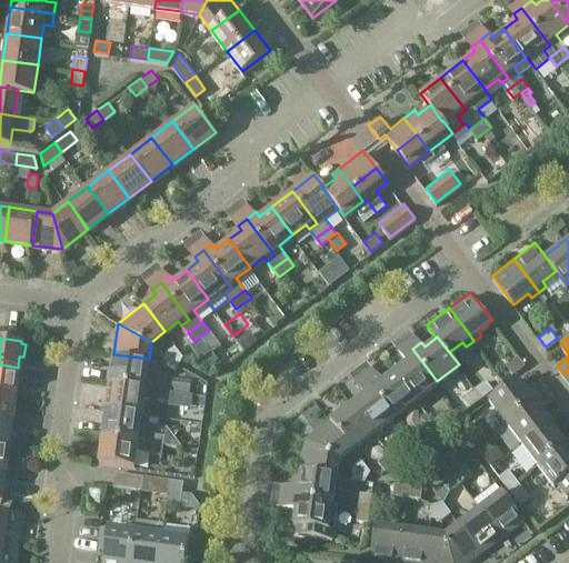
[(173,343),(166,350),(180,360),(182,355),(173,343)]
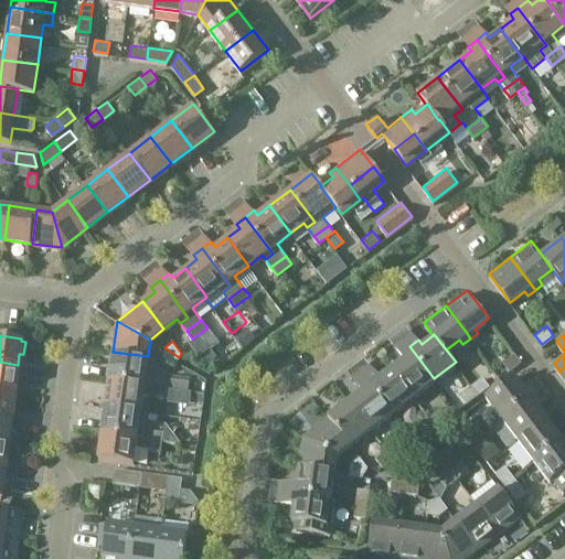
[(216,355),(211,347),(208,344),(198,353),(205,364),(216,355)]
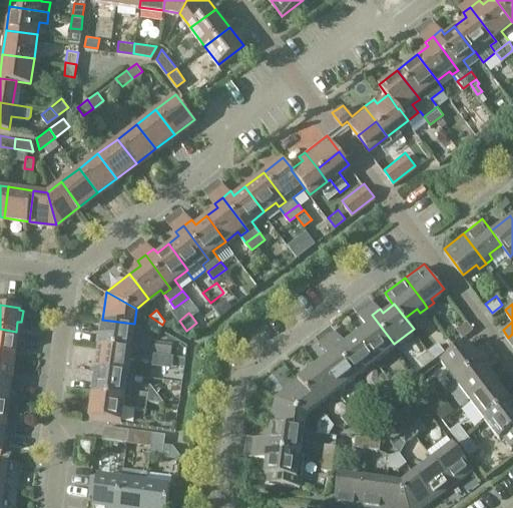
[(367,325),(356,333),(375,359),(394,344),(372,315),(364,321),(367,325)]
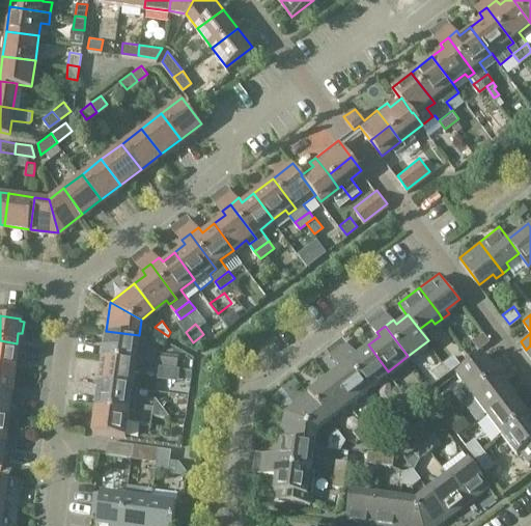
[(168,336),(155,327),(154,328),(152,338),(165,340),(168,336)]
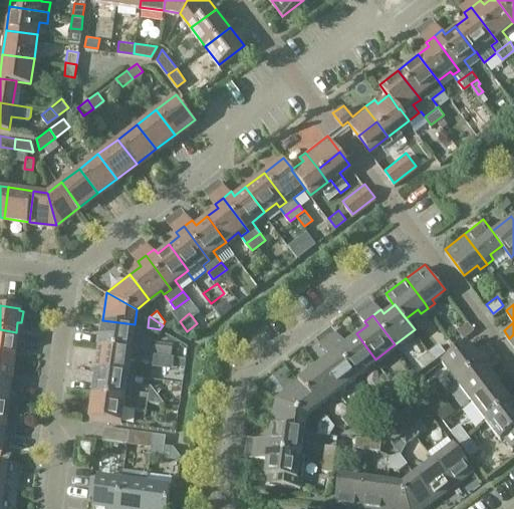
[(467,319),(457,327),(463,335),(473,327),(467,319)]
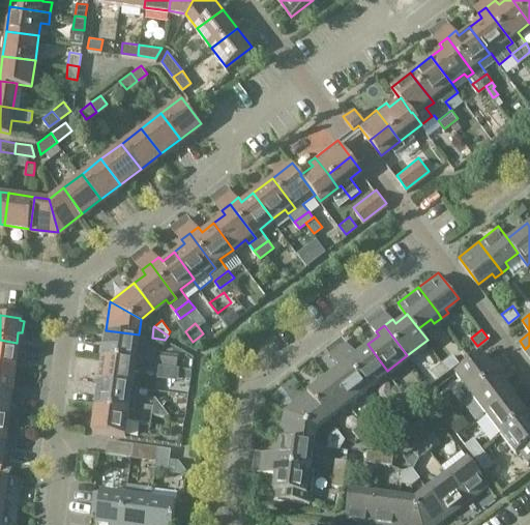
[(139,369),(148,370),(150,353),(137,351),(139,334),(106,330),(102,355),(140,360),(139,369)]
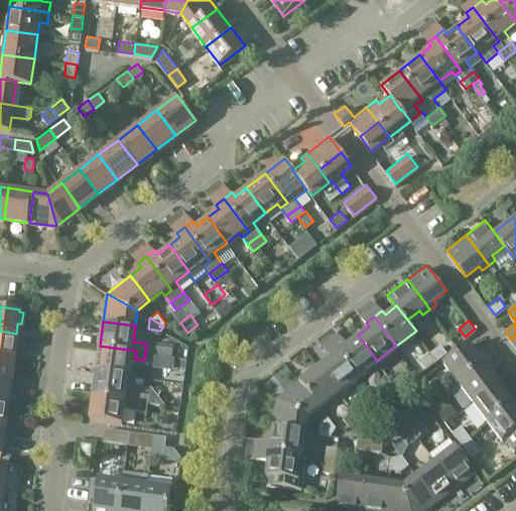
[(0,356),(13,358),(16,334),(0,331),(0,356)]
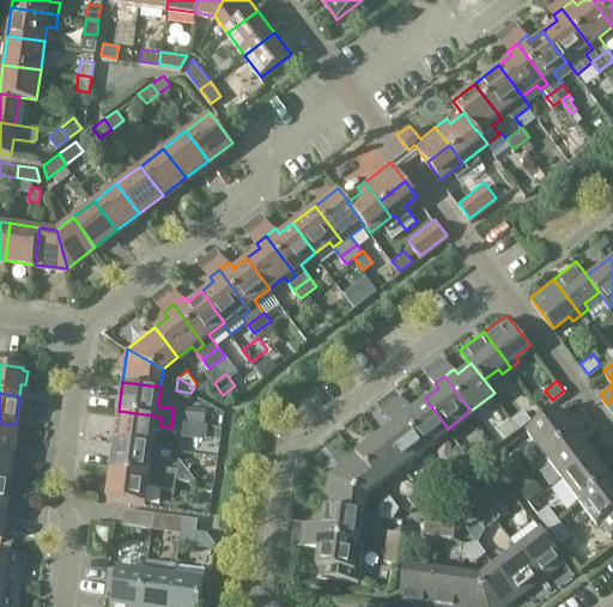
[(408,404),(399,411),(425,445),(448,429),(425,398),(412,408),(408,404)]
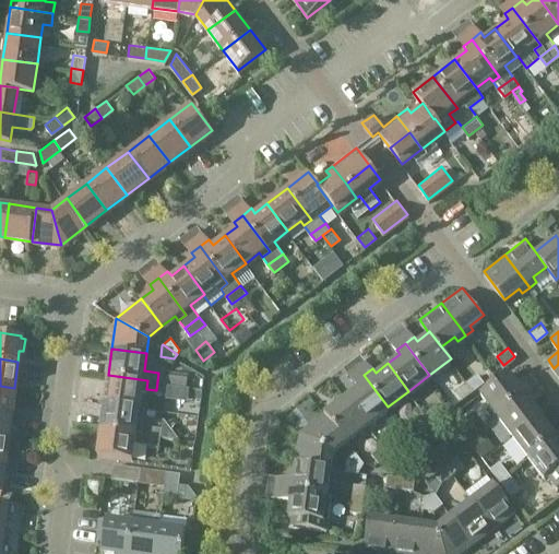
[(497,412),(515,398),(537,381),(530,373),(518,382),(508,369),(480,391),(497,412)]
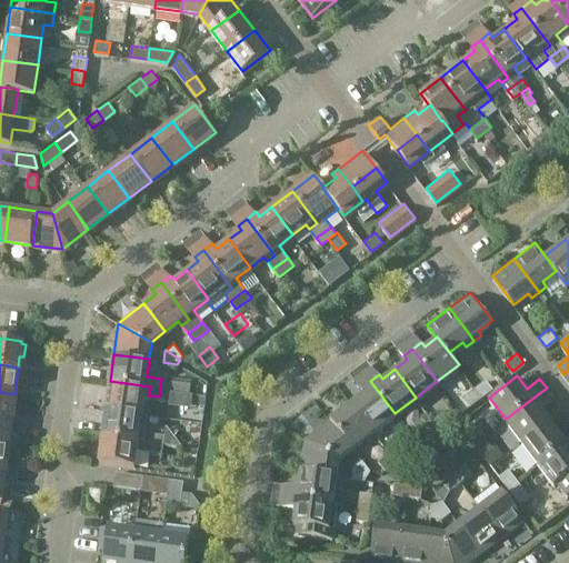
[(486,376),(475,385),(481,394),(492,386),(486,376)]
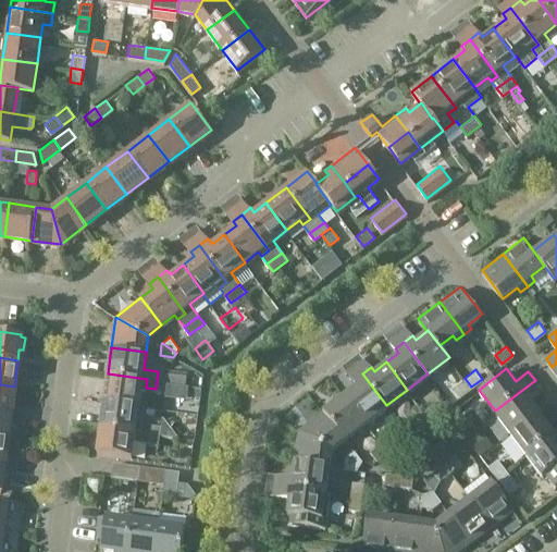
[(156,389),(165,391),(168,372),(158,371),(156,389)]
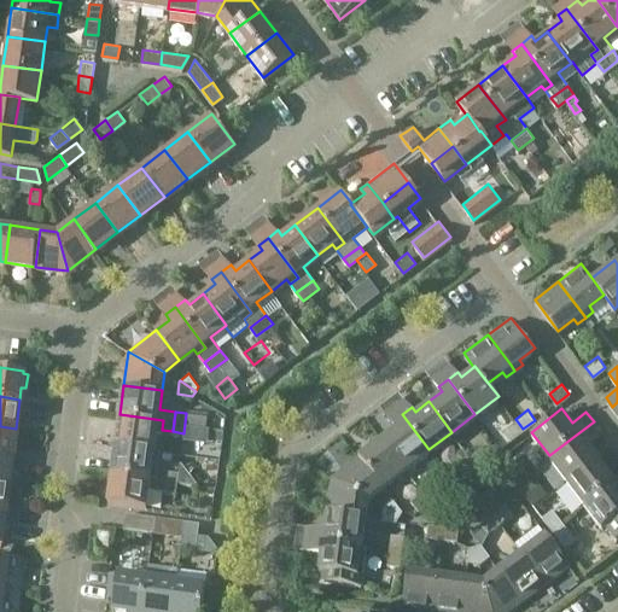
[(115,443),(153,448),(157,430),(162,430),(163,420),(120,414),(115,443)]
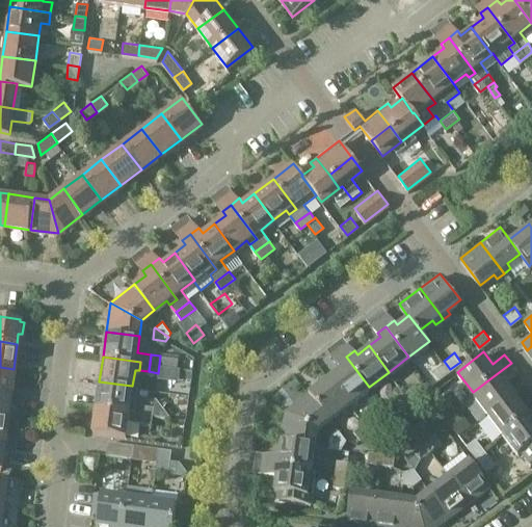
[(328,375),(331,379),(349,402),(369,387),(346,357),(337,363),(340,367),(328,375)]
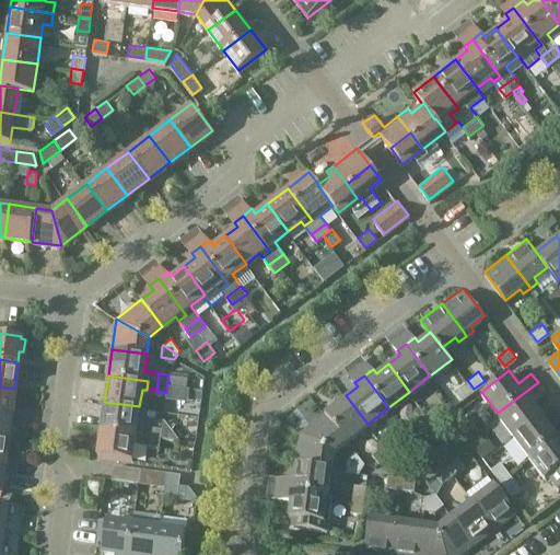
[(463,397),(474,389),(467,380),(455,389),(463,397)]
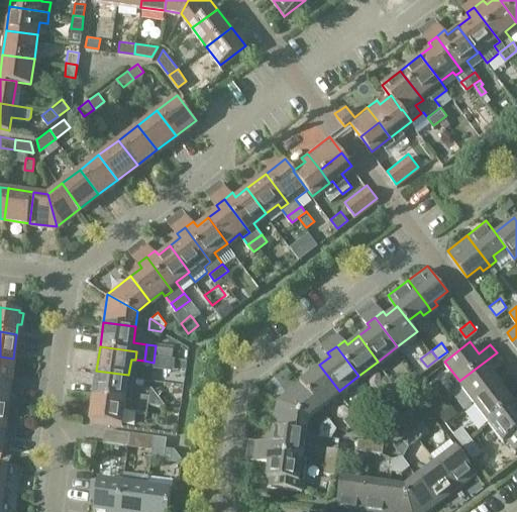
[(503,362),(497,352),(477,368),(459,381),(475,402),(501,382),(492,370),(503,362)]
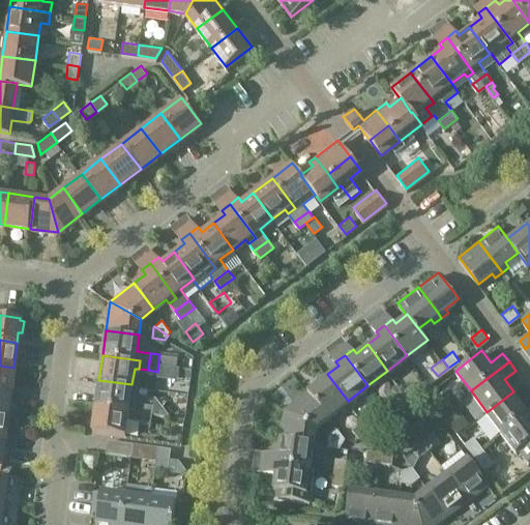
[(0,391),(9,394),(13,368),(0,366),(0,391)]
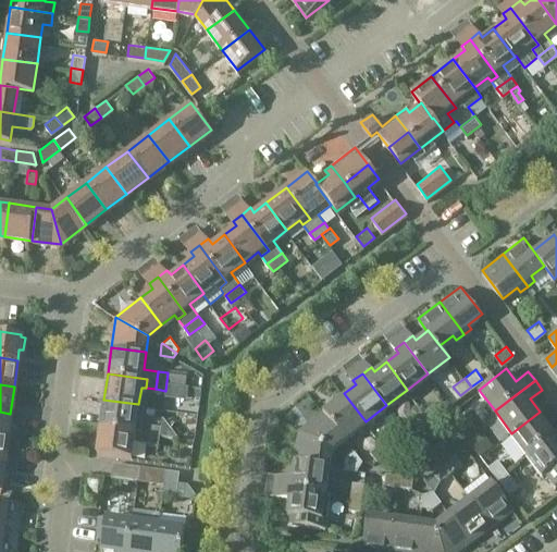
[(344,393),(324,408),(345,437),(366,421),(347,397),(344,393)]
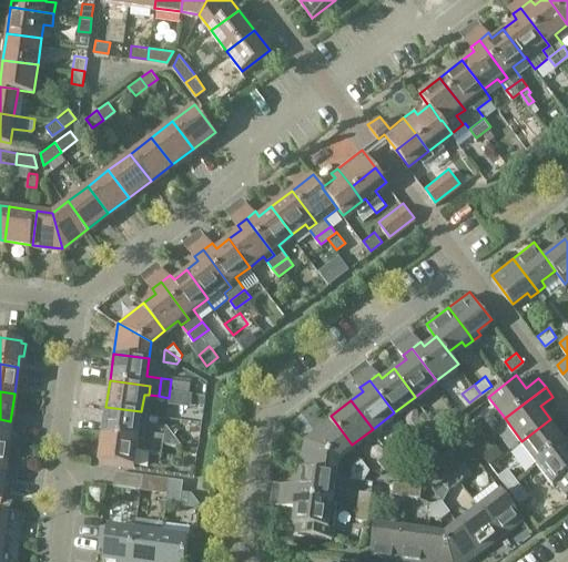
[(142,448),(151,449),(154,430),(139,428),(141,411),(105,407),(102,433),(143,438),(142,448)]
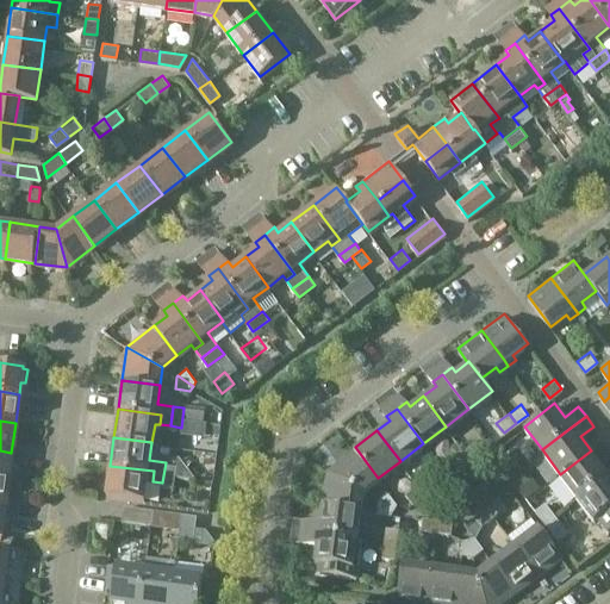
[(475,440),(464,449),(471,459),(483,449),(475,440)]
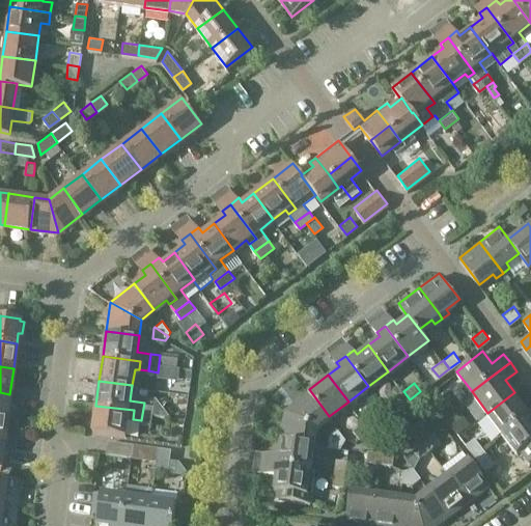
[(309,389),(284,408),(316,426),(329,416),(309,389)]
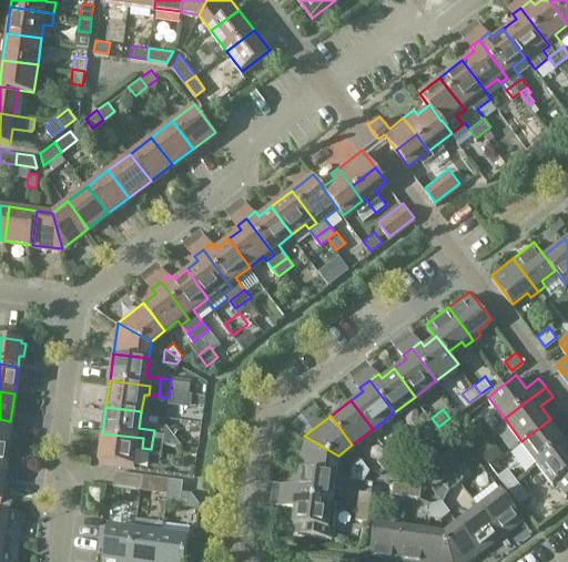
[(427,436),(438,427),(432,418),(421,427),(427,436)]
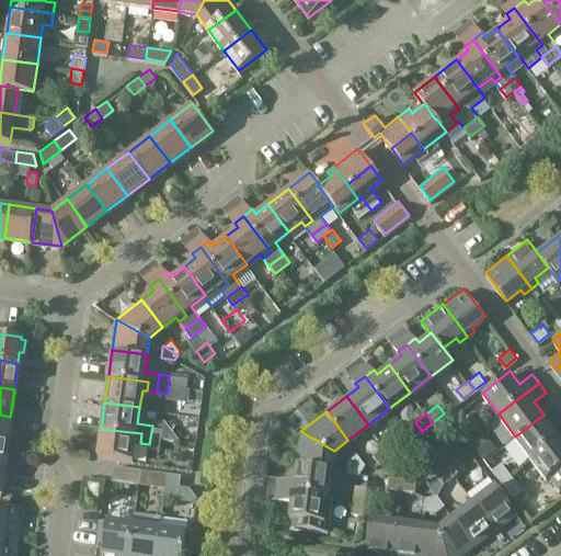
[(0,442),(7,443),(10,417),(0,415),(0,442)]
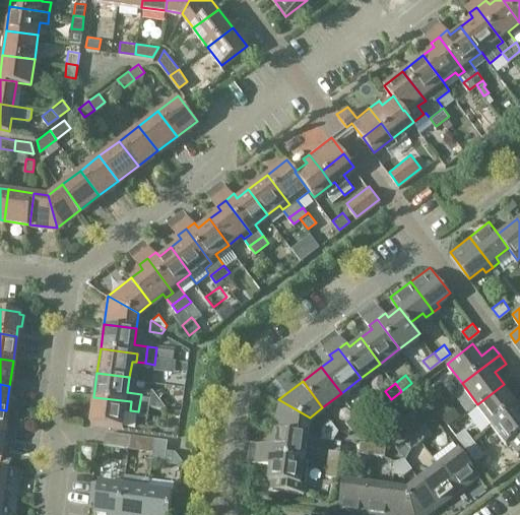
[(519,403),(504,384),(477,404),(493,424),(519,403)]
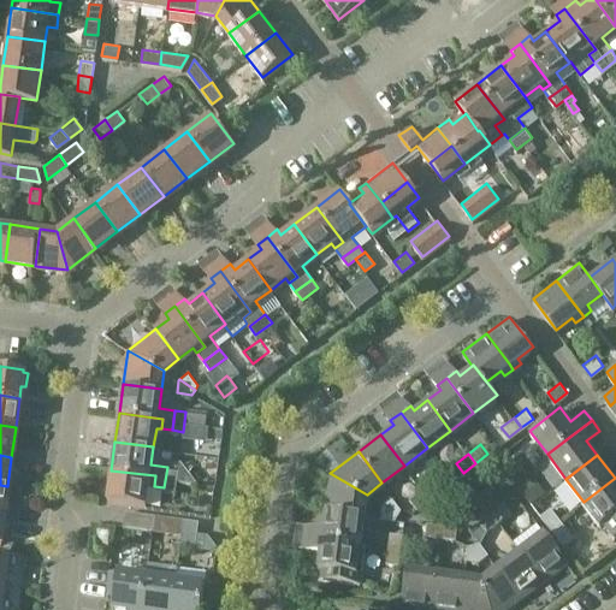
[(175,489),(178,469),(167,467),(164,487),(175,489)]
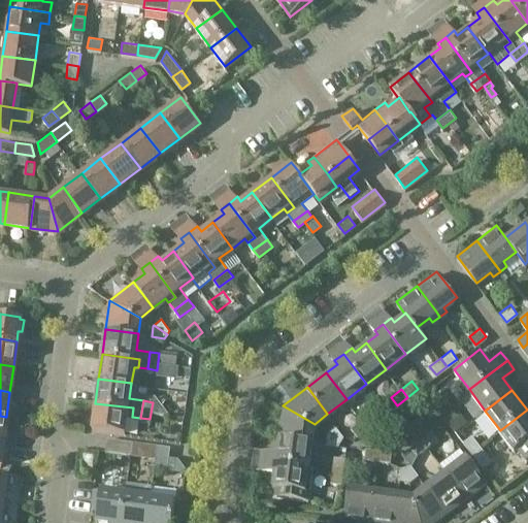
[(440,411),(455,430),(466,421),(452,402),(440,411)]
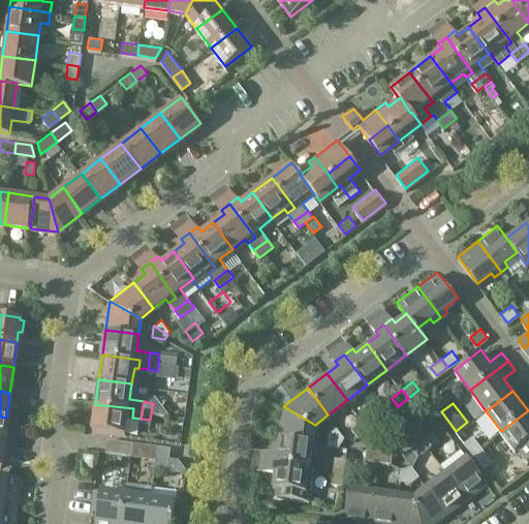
[(92,429),(109,431),(125,433),(127,417),(132,418),(133,408),(95,404),(92,429)]
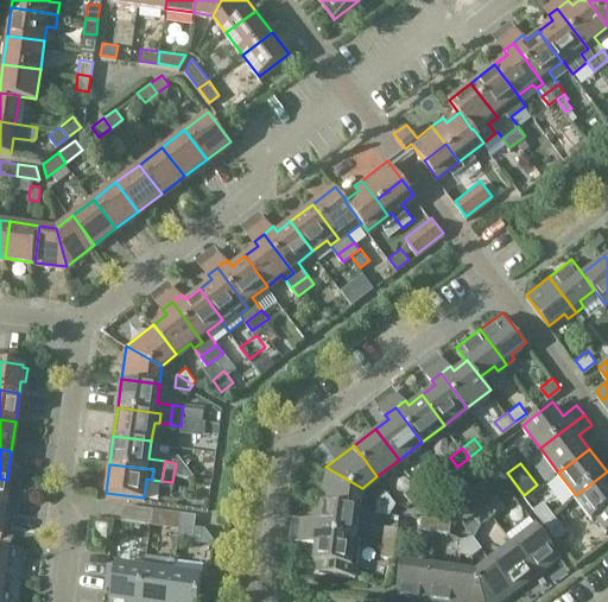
[(359,507),(362,488),(325,467),(321,501),(359,507)]
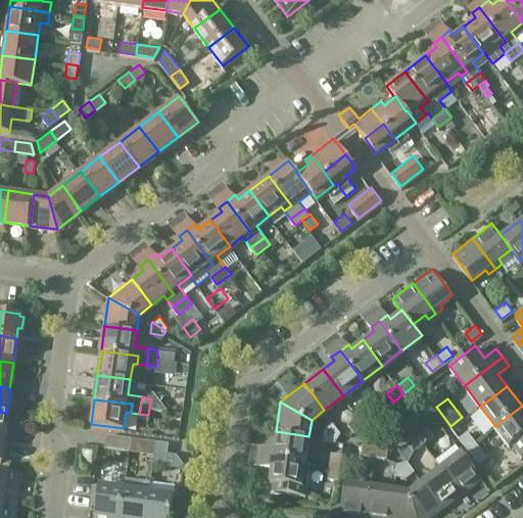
[(522,407),(522,406),(495,426),(510,444),(513,442),(522,454),(522,452),(522,407)]
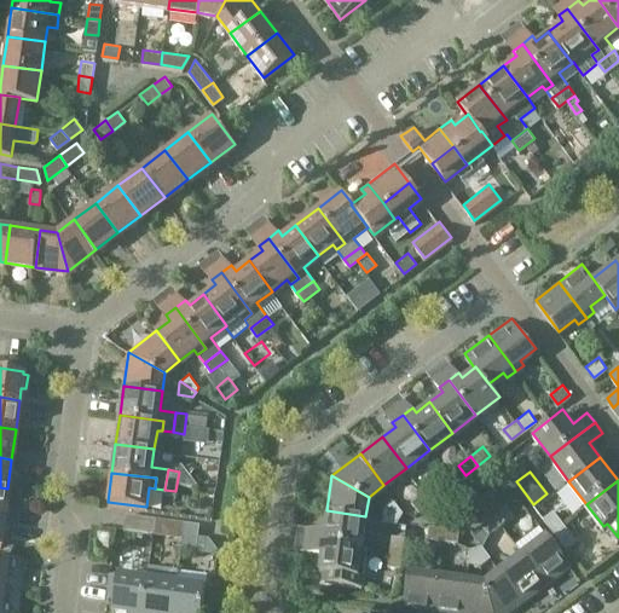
[(437,481),(424,491),(432,501),(444,492),(437,481)]
